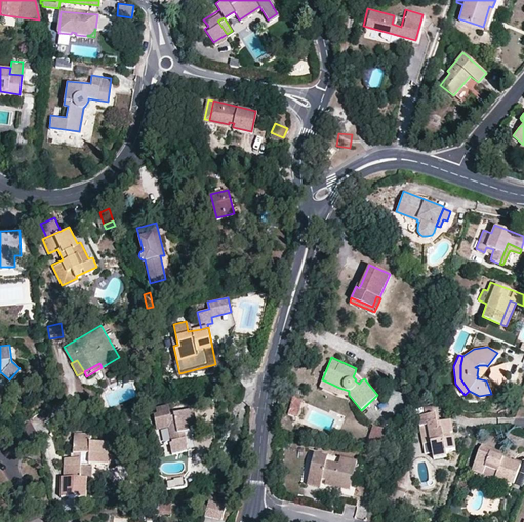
[(506,376),(504,363),(490,369),(490,371),(489,374),(489,377),(500,387),(506,376)]
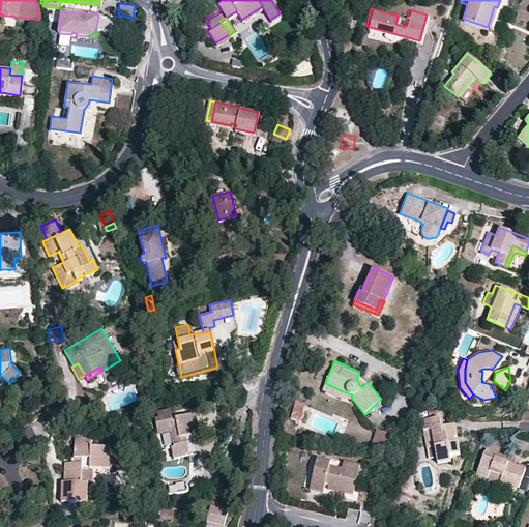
[(493,371),(492,370),(491,369),(483,369),(479,371),(482,372),(481,379),(482,380),(481,382),(482,382),(493,371)]
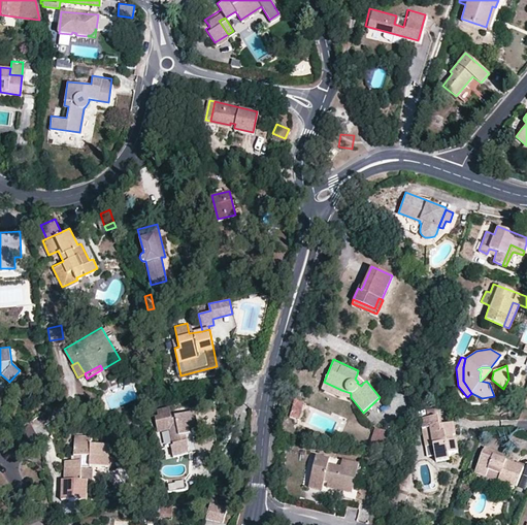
[(338,395),(351,397),(351,393),(341,390),(324,382),(322,387),(338,395)]
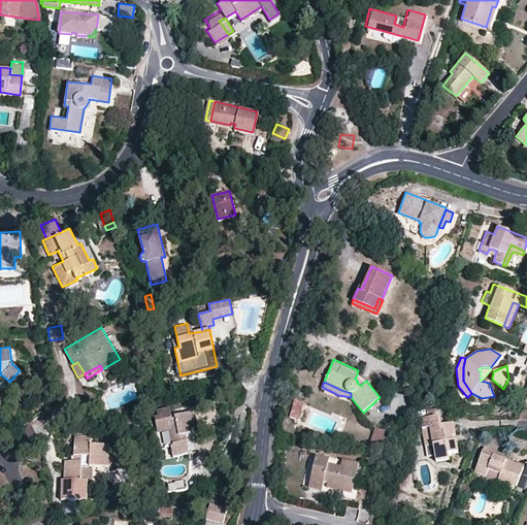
[(299,418),(303,400),(294,397),(290,416),(299,418)]
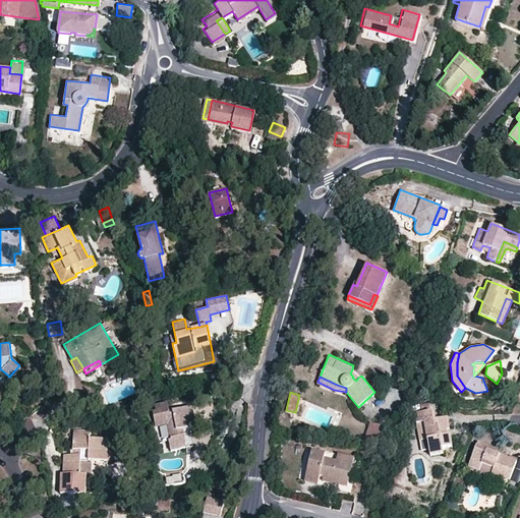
[(187,416),(185,405),(171,407),(171,410),(168,410),(166,399),(153,401),(154,407),(151,408),(153,419),(166,418),(166,421),(169,437),(166,437),(168,447),(184,445),(182,434),(183,434),(182,425),(187,425),(193,424),(192,415),(187,416)]
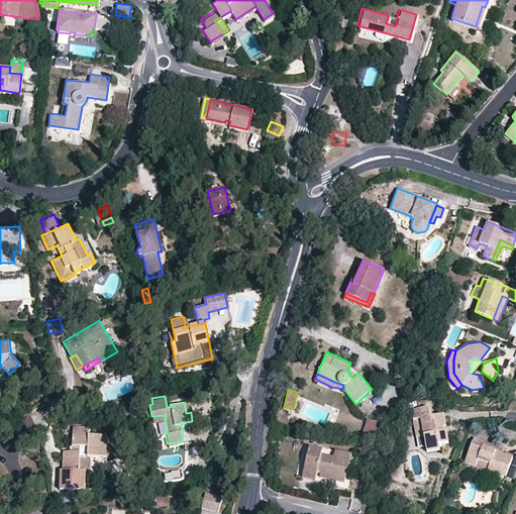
[(445,424),(443,413),(431,415),(429,407),(427,405),(425,397),(408,400),(410,409),(413,408),(415,424),(423,423),(426,442),(427,448),(439,446),(439,441),(448,440),(446,429),(444,429),(443,425),(445,424)]
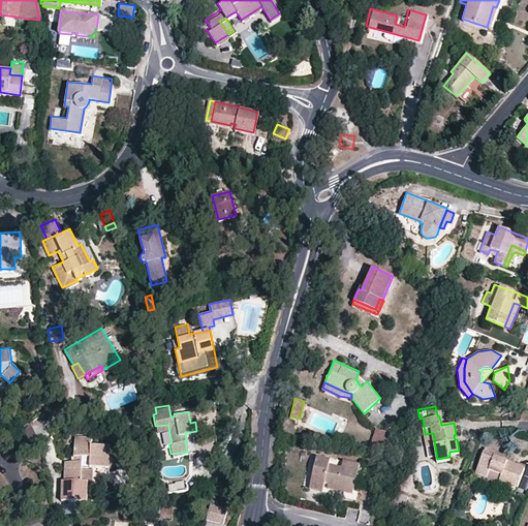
[(370,444),(375,445),(379,427),(375,426),(370,444)]
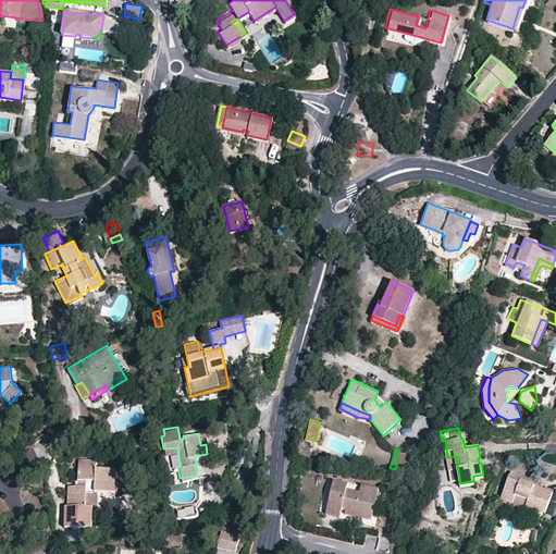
[(410,452),(399,450),(395,469),(406,471),(410,452)]
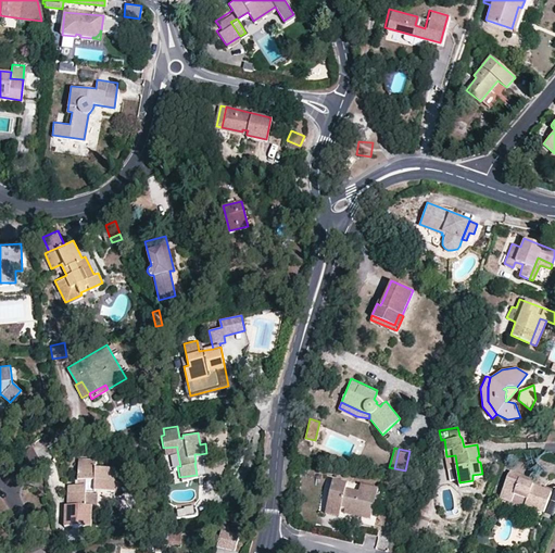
[(450,477),(458,476),(455,455),(446,456),(450,477)]
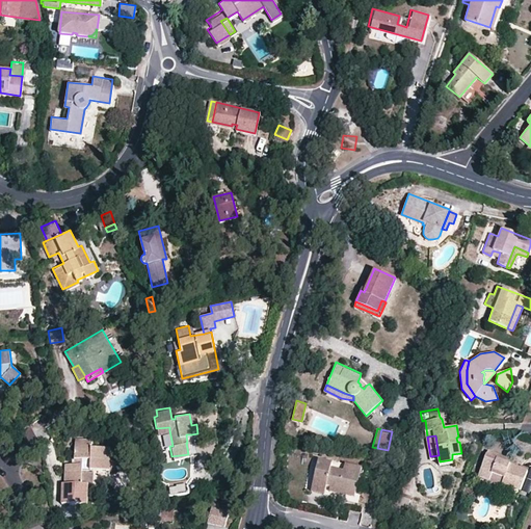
[(75,438),(74,463),(64,461),(63,481),(61,481),(61,502),(86,503),(87,482),(81,482),(81,468),(108,468),(109,447),(90,446),(90,439),(75,438)]
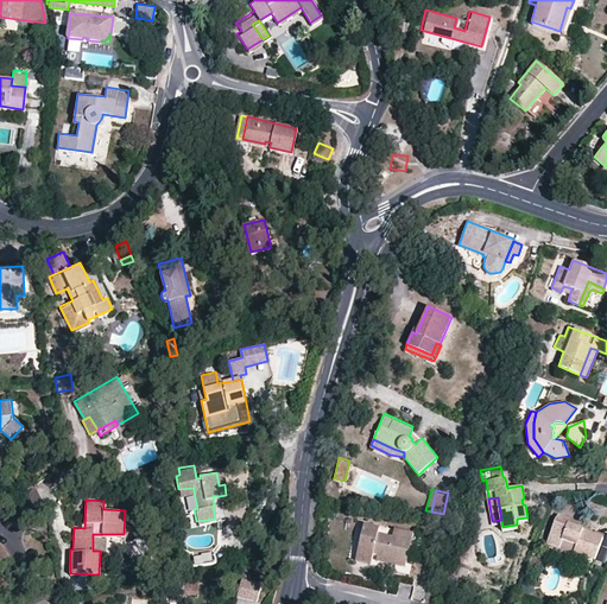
[(593,558),(602,535),(583,527),(585,522),(557,512),(544,542),(557,547),(558,545),(562,538),(573,542),(575,544),(573,550),(593,558)]
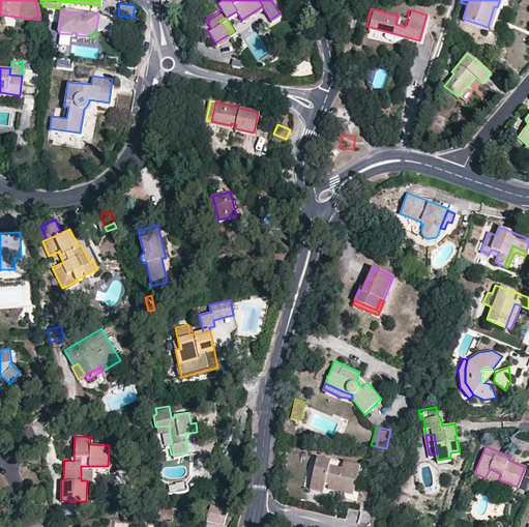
[(353,493),(360,463),(343,460),(342,466),(329,464),(330,458),(318,455),(312,478),(325,481),(328,482),(328,488),(353,493)]
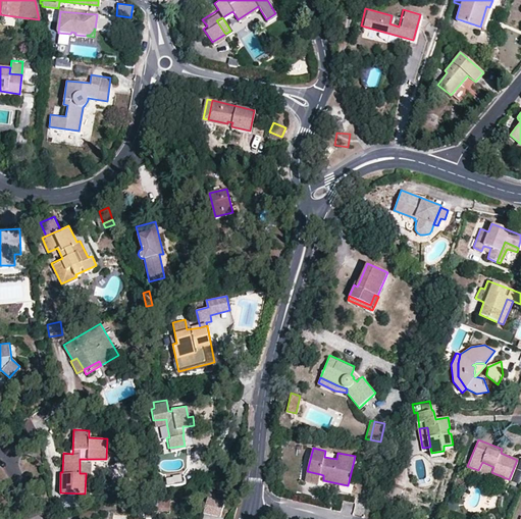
[(488,472),(491,466),(482,462),(479,468),(488,472)]
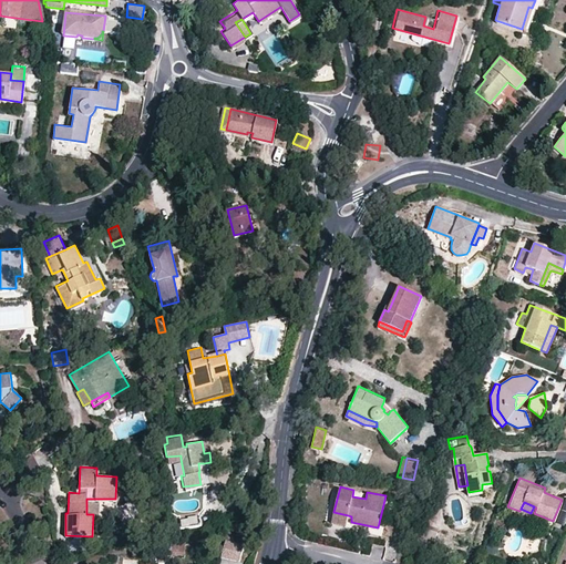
[(347,521),(348,515),(333,512),(331,521),(346,525),(347,521)]
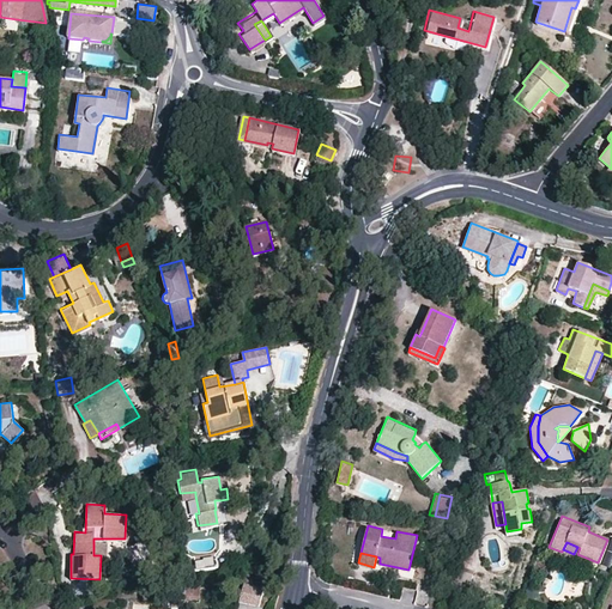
[(595,568),(598,562),(577,554),(576,560),(595,568)]
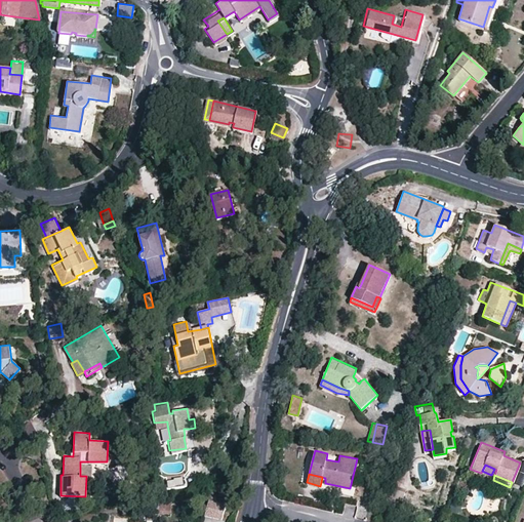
[(180,478),(165,480),(166,487),(182,485),(180,478)]
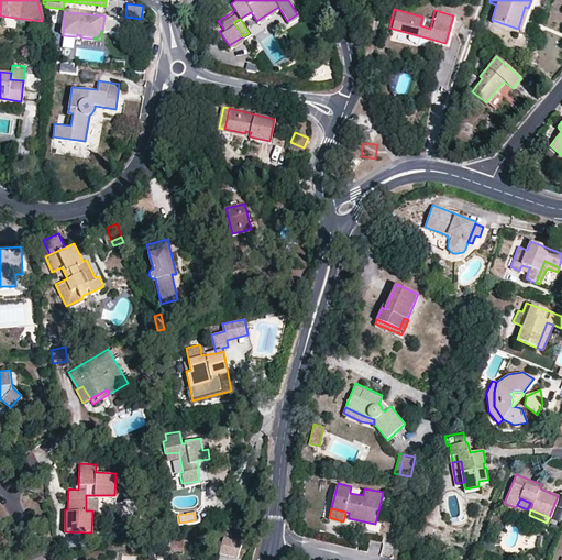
[(436,525),(422,519),(419,527),(421,528),(432,531),(436,525)]
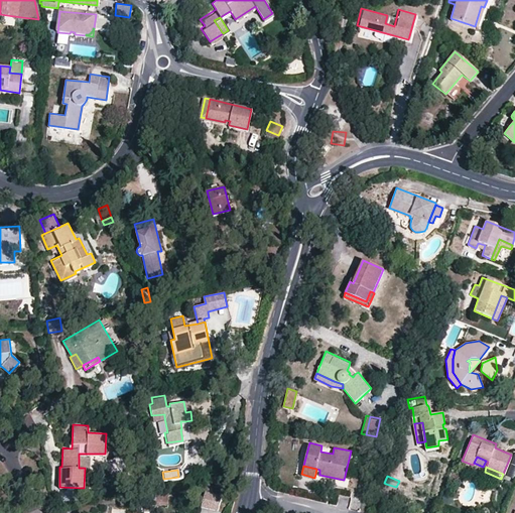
[(396,487),(386,484),(383,490),(394,494),(396,487)]
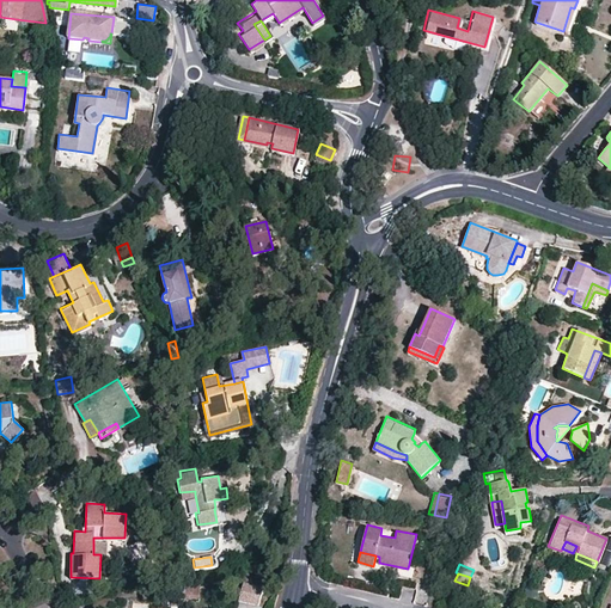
[(262,587),(242,581),(238,599),(258,603),(262,587)]
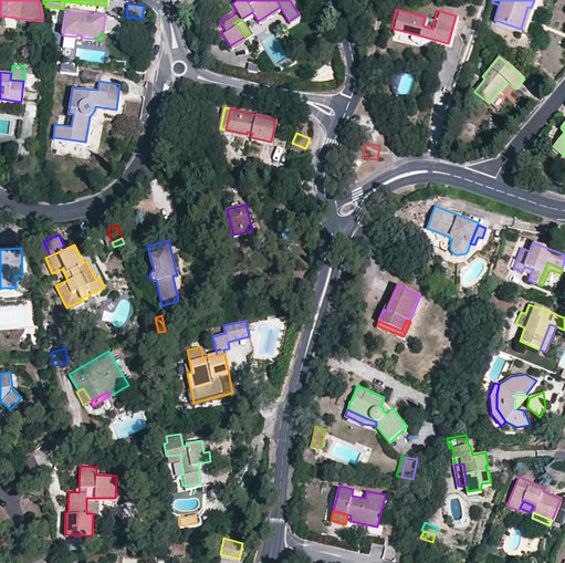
[(498,540),(492,538),(488,541),(488,548),(493,550),(498,546),(498,540)]
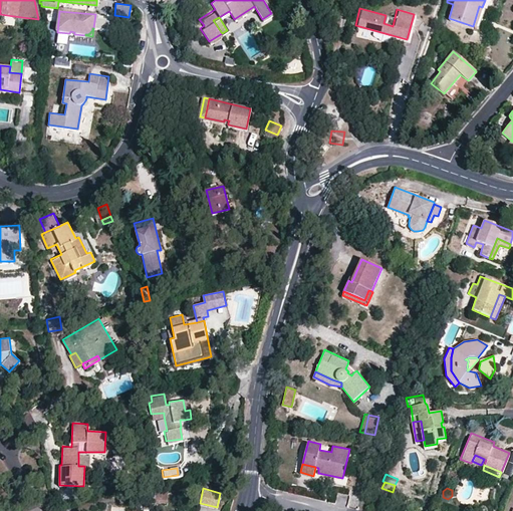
[(167,501),(167,491),(155,491),(154,501),(167,501)]
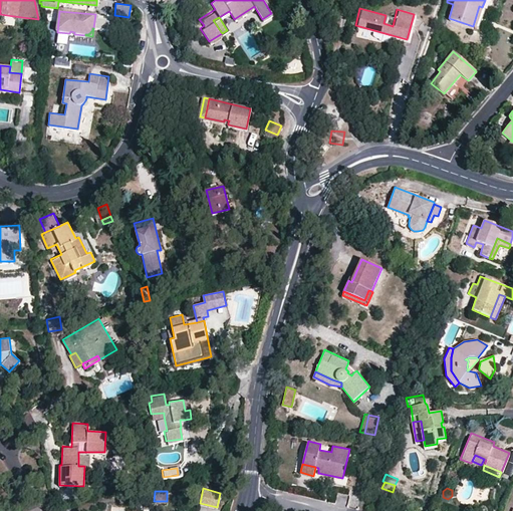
[(337,492),(334,502),(343,505),(346,495),(337,492)]
